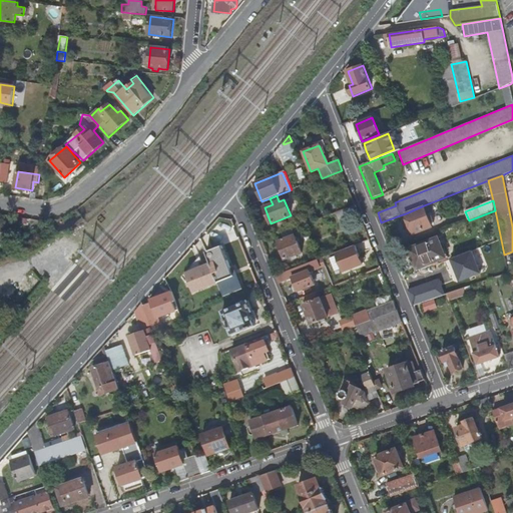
[(356,205),(343,210),(347,219),(360,214),(356,205)]
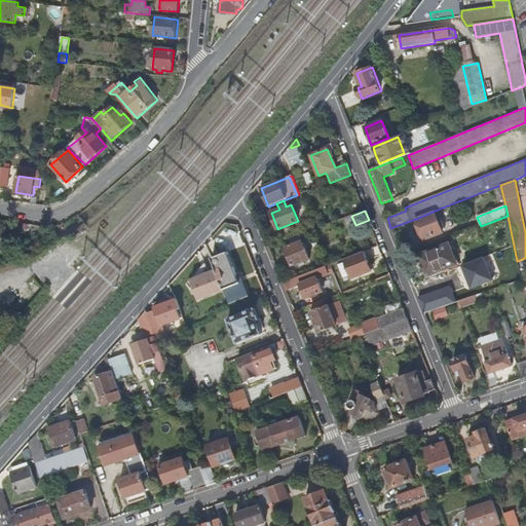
[(416,219),(424,240),(443,232),(435,211),(416,219)]
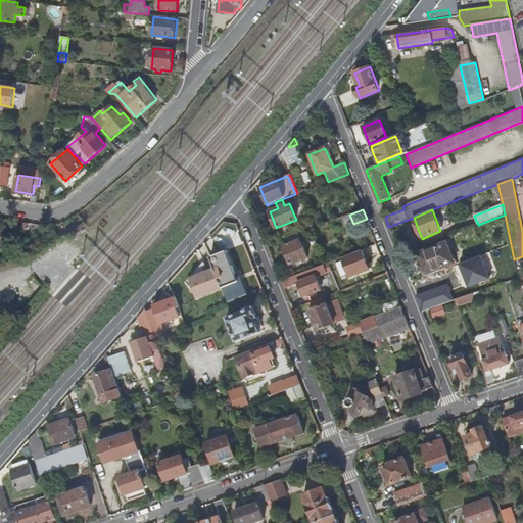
[(290,244),(284,246),(291,265),(308,257),(301,240),(300,240),(298,234),(288,237),(290,244)]
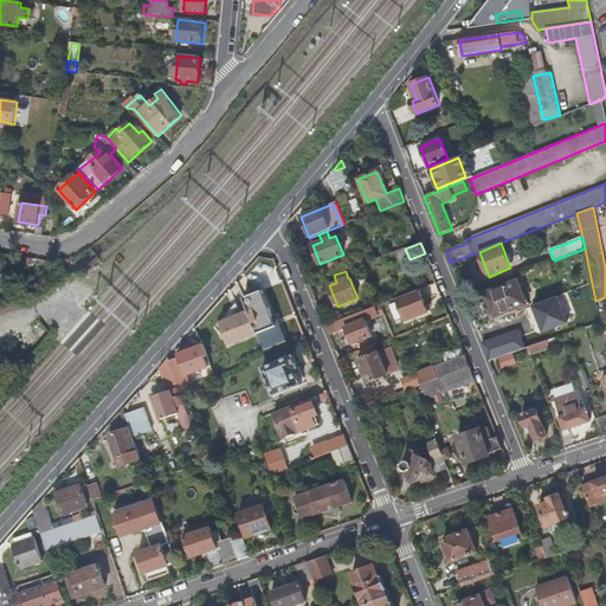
[(517,282),(484,295),(494,317),(526,304),(517,282)]
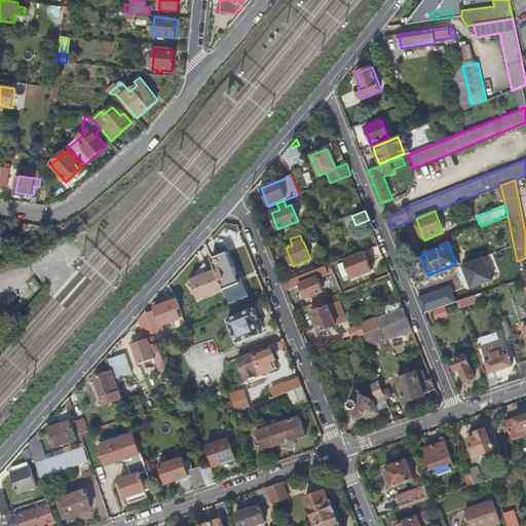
[(379,246),(369,250),(373,261),(383,257),(379,246)]
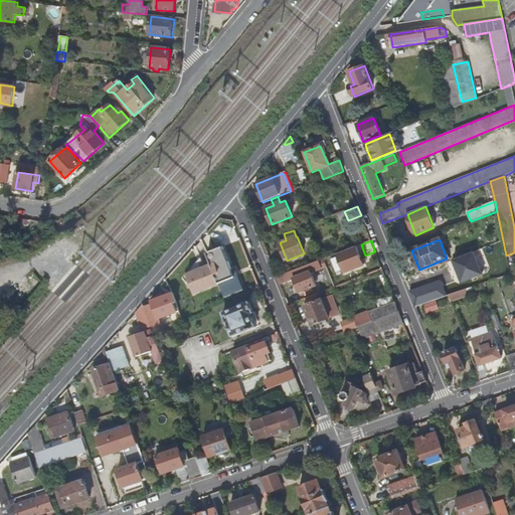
[(195,294),(222,285),(224,291),(240,286),(225,244),(207,251),(211,264),(187,272),(195,294)]
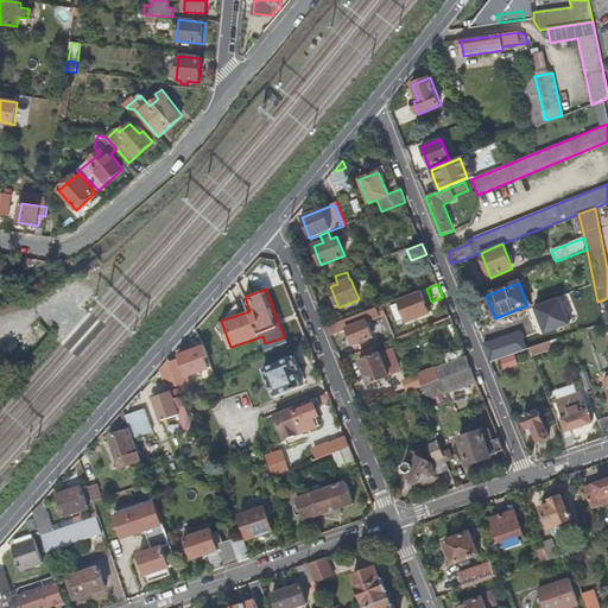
[(426,289),(327,327),(330,335),(347,329),(354,346),(374,337),(367,321),(379,316),(381,322),(432,303),(431,302),(426,289)]
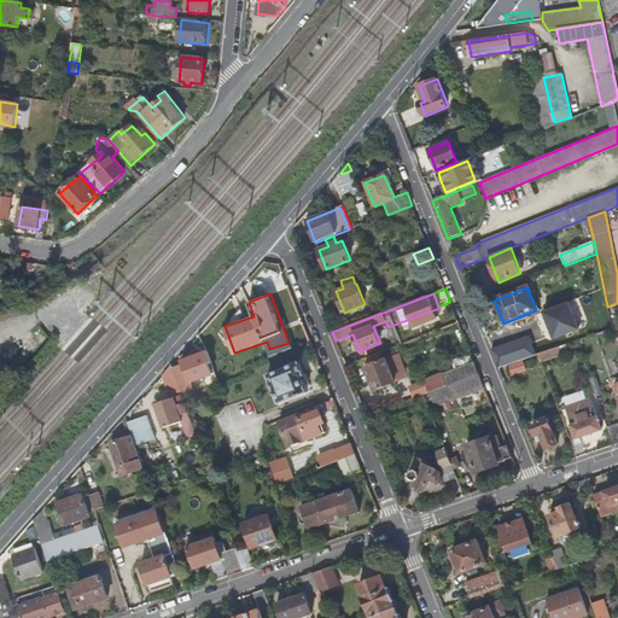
[(454,312),(436,318),(441,330),(459,322),(454,312)]
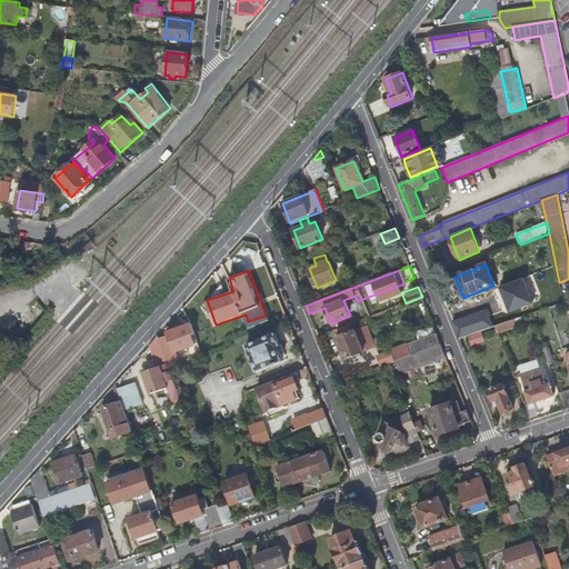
[(549,308),(543,292),(517,302),(521,318),(531,313),(549,308)]
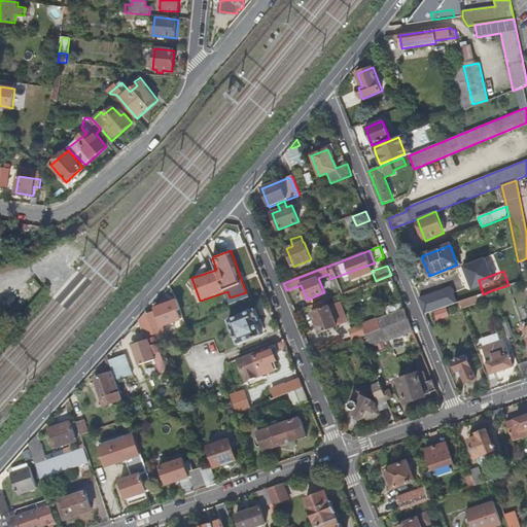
[(176,279),(170,286),(176,299),(183,294),(176,279)]
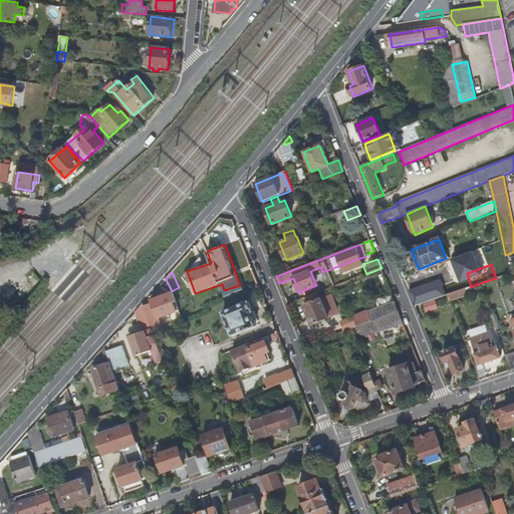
[(467,272),(410,291),(416,306),(448,295),(471,287),(467,273),(467,272)]
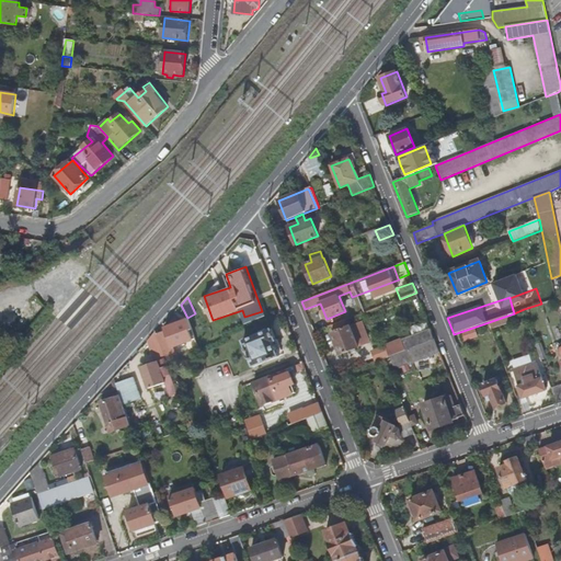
[(19,300),(3,317),(8,321),(23,305),(19,300)]
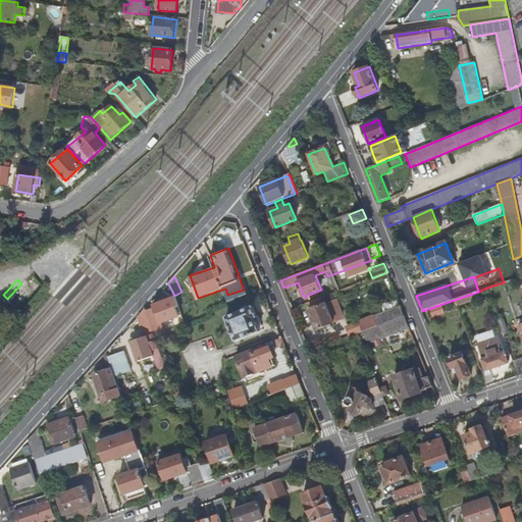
[(178,306),(175,298),(154,306),(155,309),(161,323),(181,315),(178,306)]
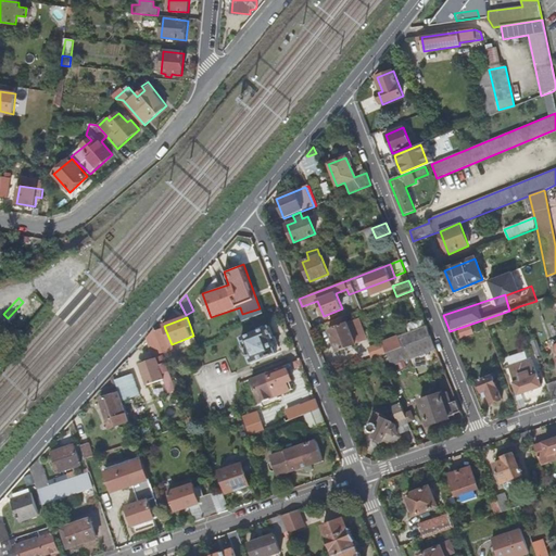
[(338,319),(330,321),(332,329),(329,331),(338,351),(356,344),(348,324),(341,327),(338,319)]
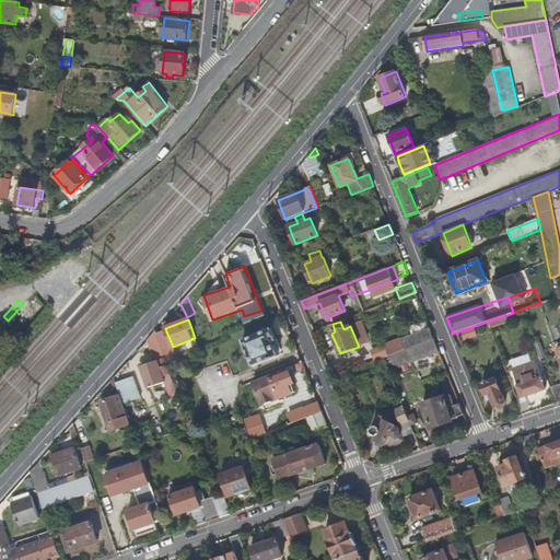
[(271,328),(243,340),(254,366),(279,356),(272,341),(276,340),(271,328)]
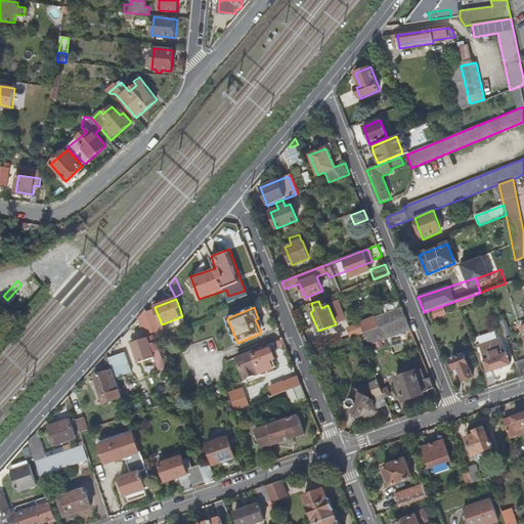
[(365,333),(369,345),(410,330),(402,307),(379,316),(377,319),(380,328),(365,333)]
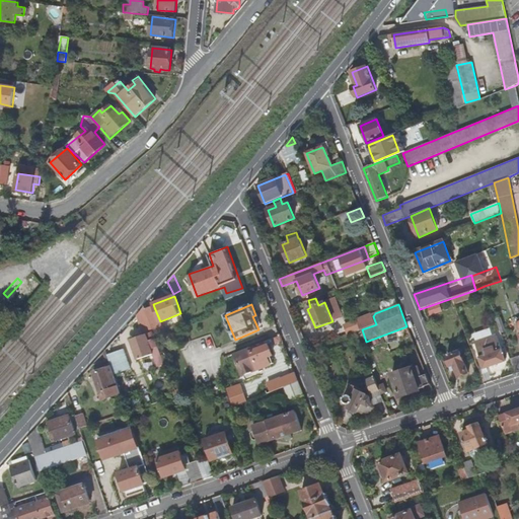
[(439,304),(426,308),(429,316),(441,311),(439,304)]
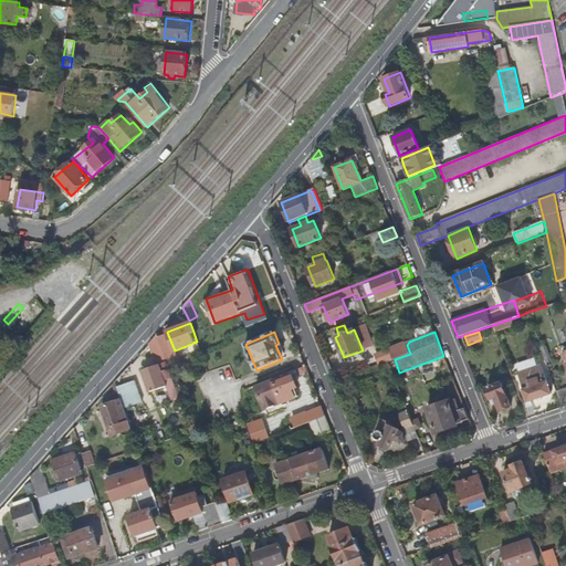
[(144,371),(150,392),(167,387),(175,384),(168,365),(159,338),(158,335),(150,344),(158,366),(153,368),(153,366),(149,367),(150,369),(144,371)]
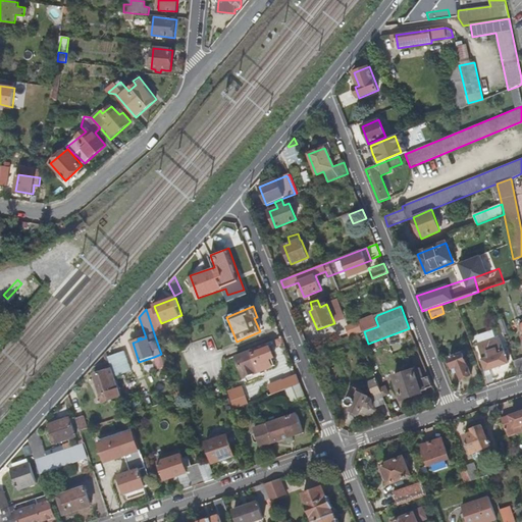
[(155,309),(147,312),(155,336),(162,333),(158,324),(161,323),(155,309)]
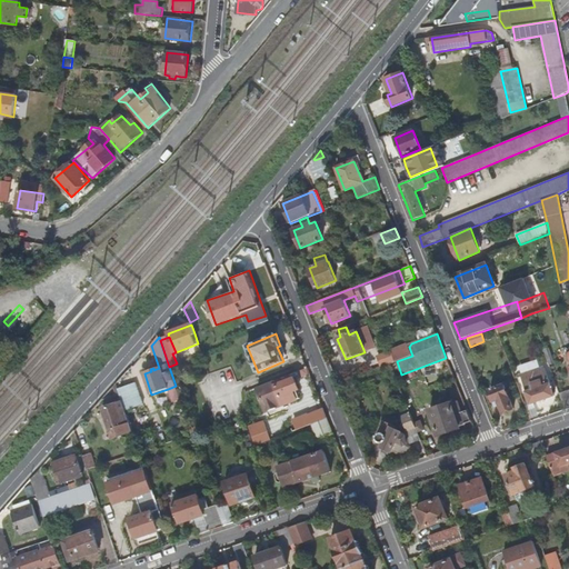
[(307,368),(299,371),(301,377),(309,373),(307,368)]
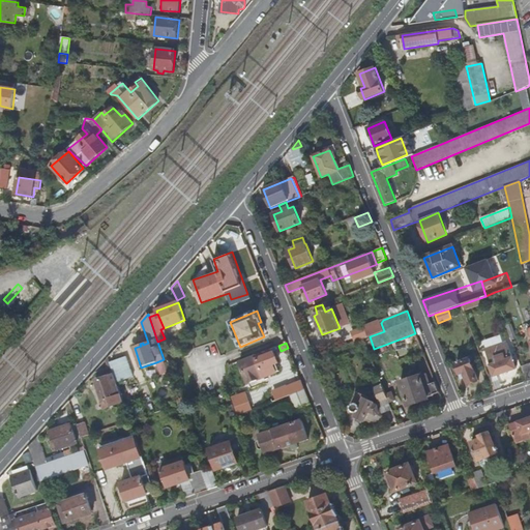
[(507,343),(486,350),(494,377),(517,369),(507,343)]
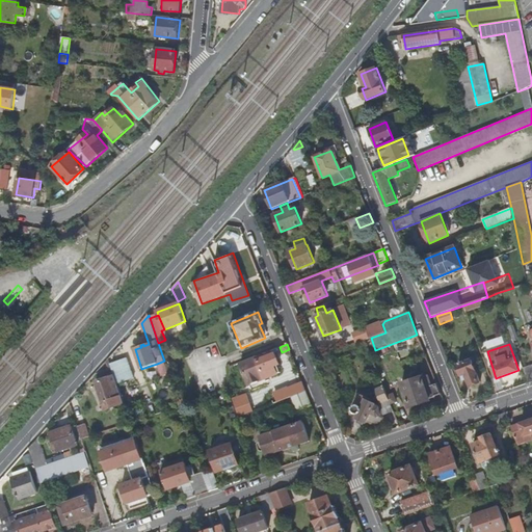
[(240,363),(249,384),(277,374),(274,366),(277,365),(280,364),(275,353),(273,354),(272,350),(240,363)]
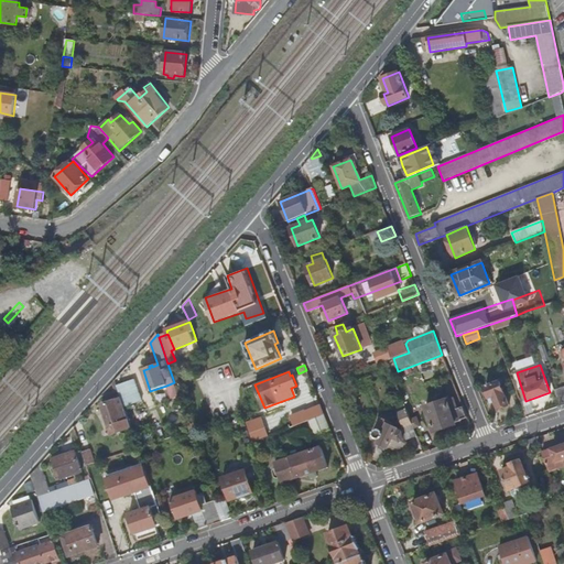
[(121,398),(125,407),(141,400),(134,379),(117,386),(118,389),(121,398)]
